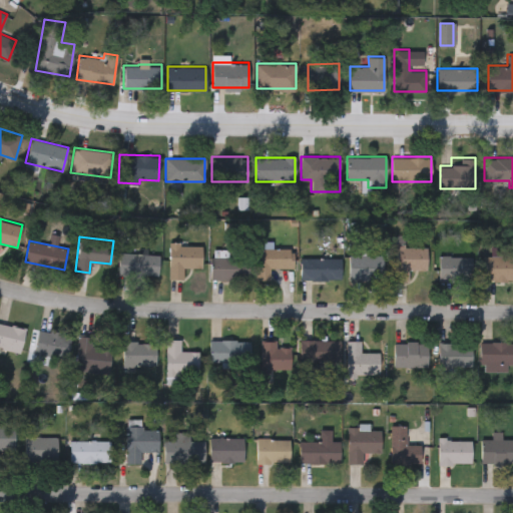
[(182,279),(169,279),(169,244),(201,244),(201,267),(182,267),(182,279)]
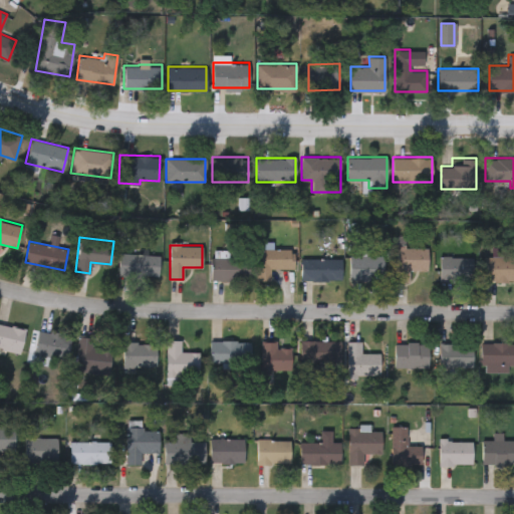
[(409,270),(409,281),(395,280),(395,247),(429,247),(429,270),(409,270)]
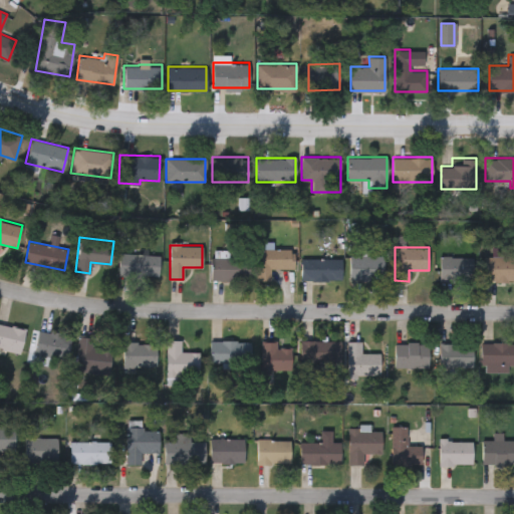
[(259,248),(293,248),(293,268),(259,268),(259,248)]
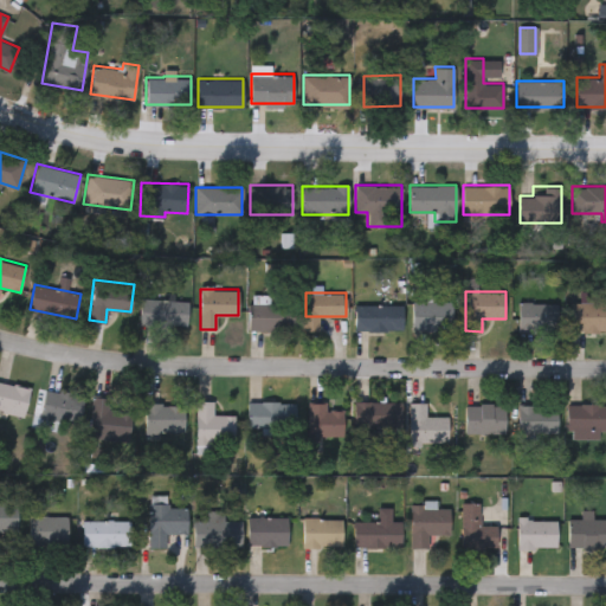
[(187,300),(186,326),(140,324),(140,298),(187,300)]
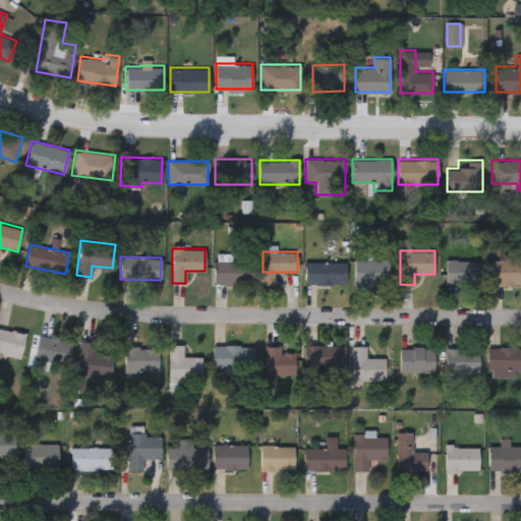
[(354,258),(389,258),(389,283),(354,283),(354,258)]
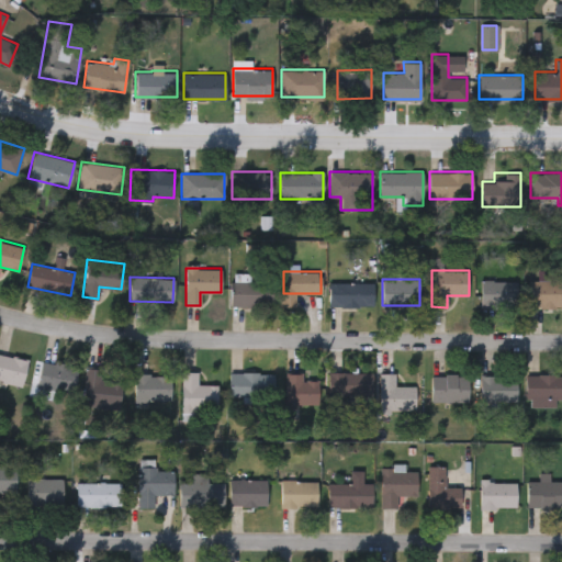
[(516,280),(516,305),(481,305),(481,280),(516,280)]
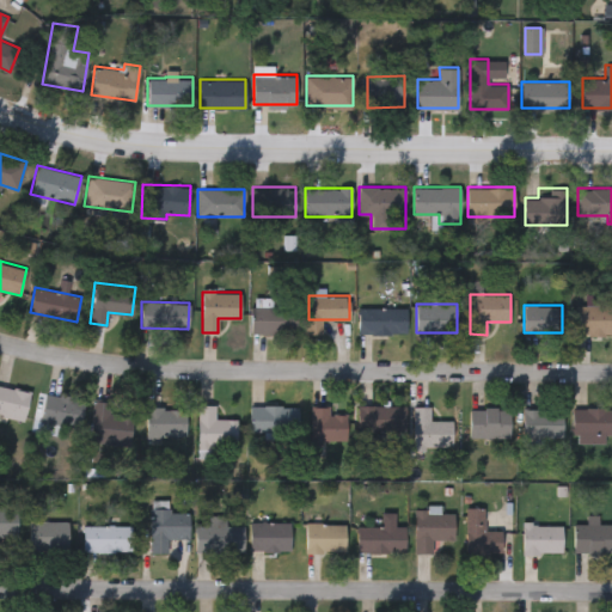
[(611,305),(611,334),(576,334),(576,305),(611,305)]
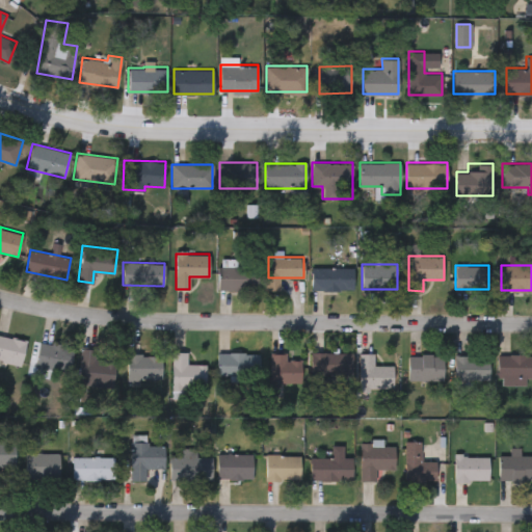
[(218,290),(218,266),(260,266),(260,290),(218,290)]
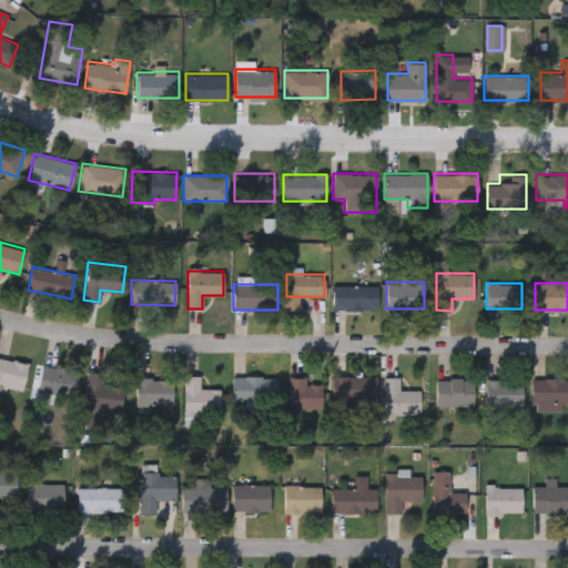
[(377,285),(377,310),(333,310),(333,285),(377,285)]
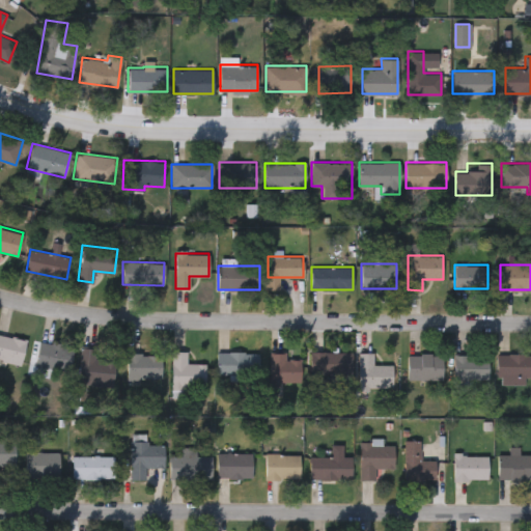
[(0,333),(26,340),(20,364),(0,359),(0,333)]
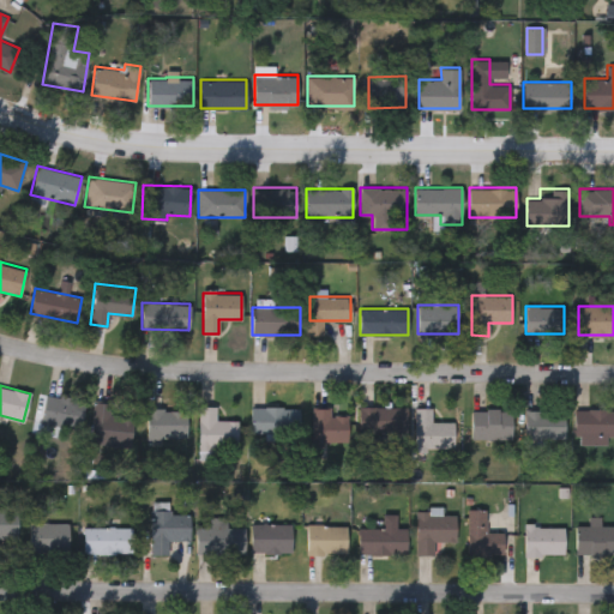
[(85,399),(80,431),(41,425),(44,393),(85,399)]
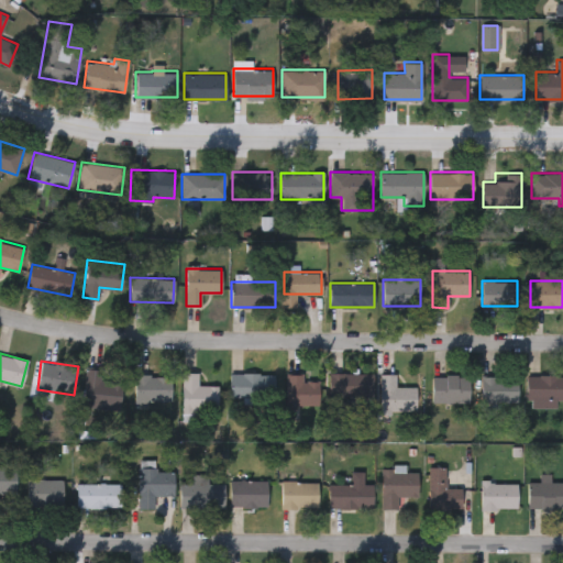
[(122,382),(120,408),(83,406),(85,366),(102,367),(101,381),(122,382)]
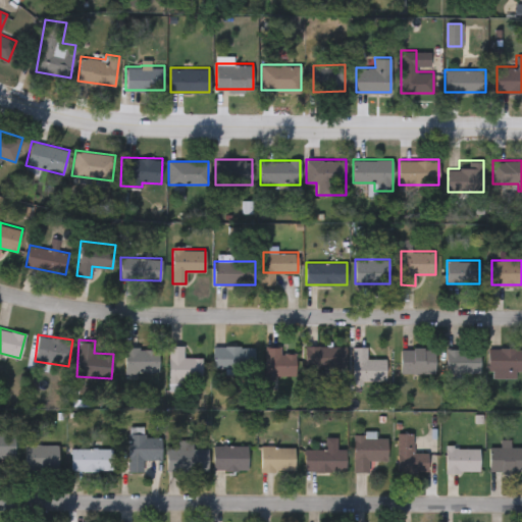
[(184,345),(184,356),(202,356),(202,378),(185,378),(185,387),(169,387),(169,345),(184,345)]
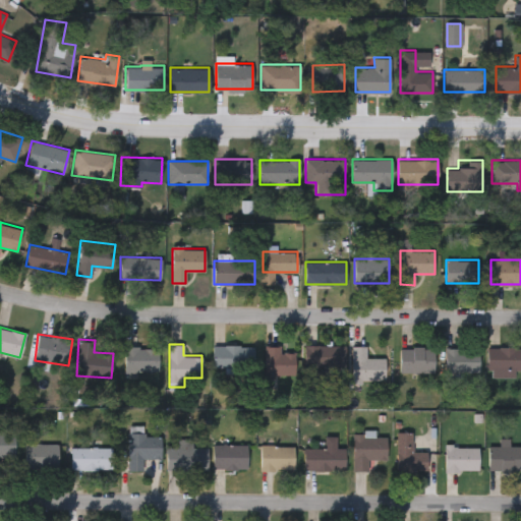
[(345,344),(345,366),(304,366),(304,344),(345,344)]
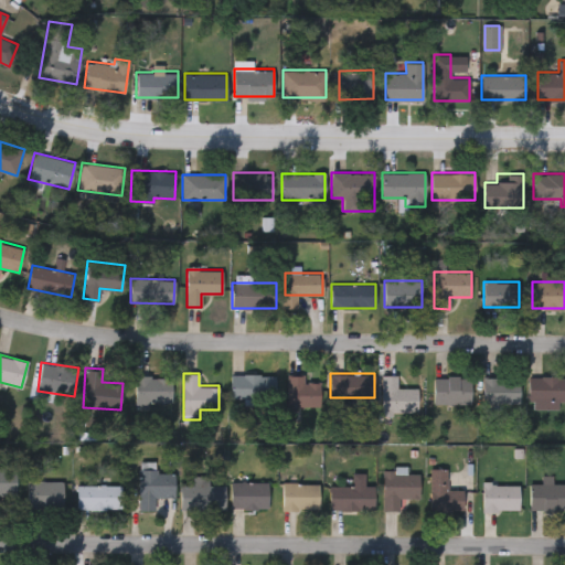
[(231,374),(276,374),(276,398),(231,398),(231,374)]
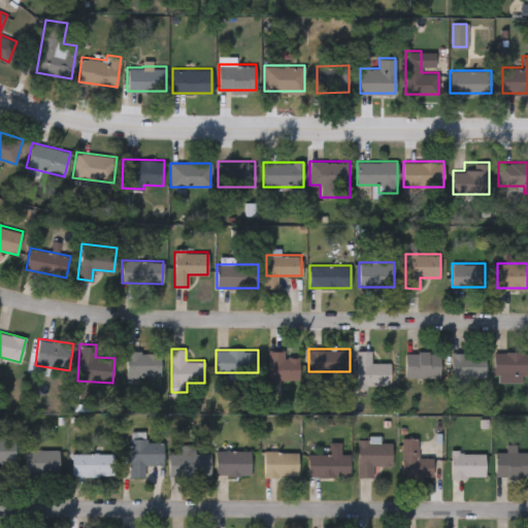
[(287,350),(287,356),(299,356),(299,380),(268,380),(268,350),(287,350)]
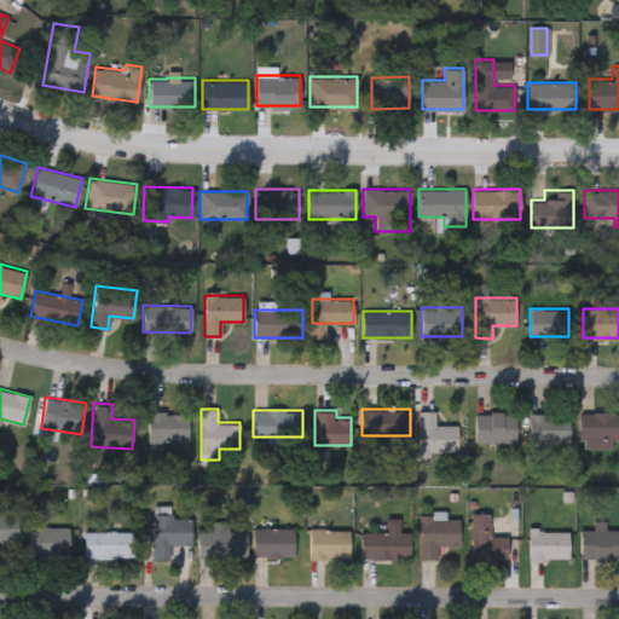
[(434,424),(457,424),(457,453),(417,453),(417,410),(434,410),(434,424)]
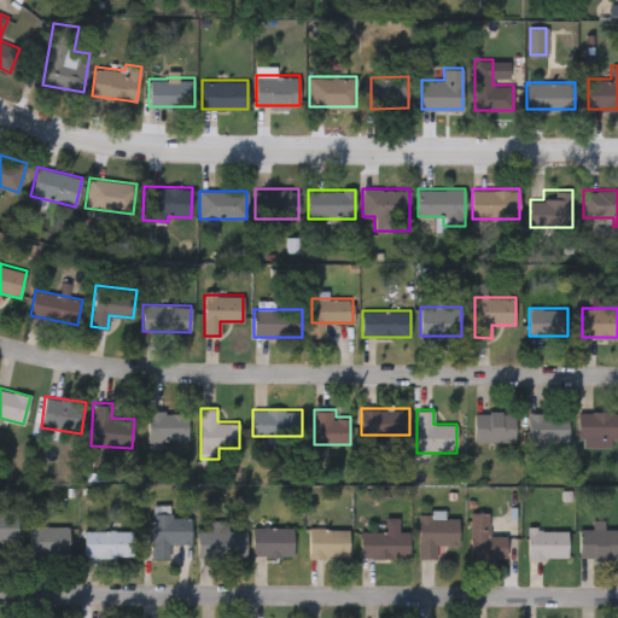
[(149,441),(149,410),(188,410),(188,441),(149,441)]
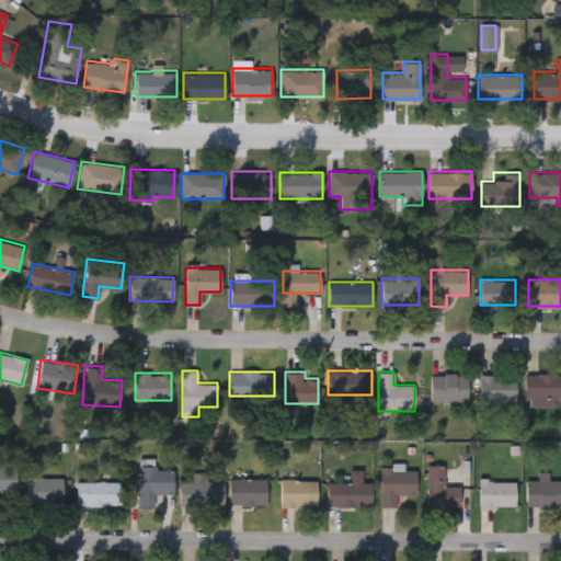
[(430,400),(430,374),(468,374),(468,400),(430,400)]
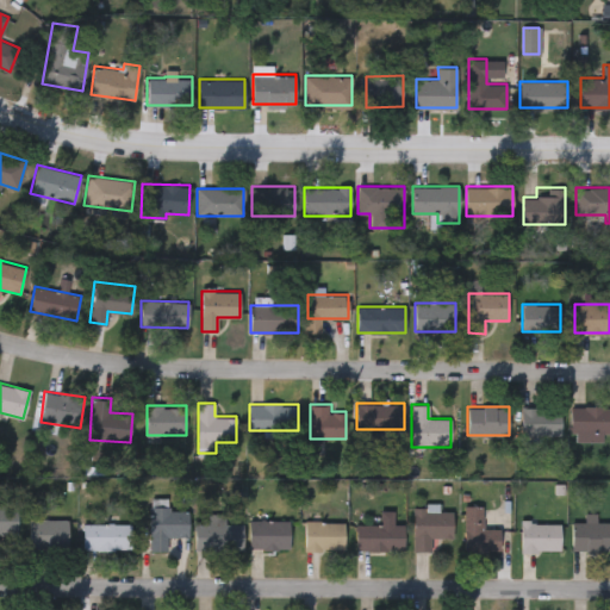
[(560,435),(521,435),(521,406),(560,406),(560,435)]
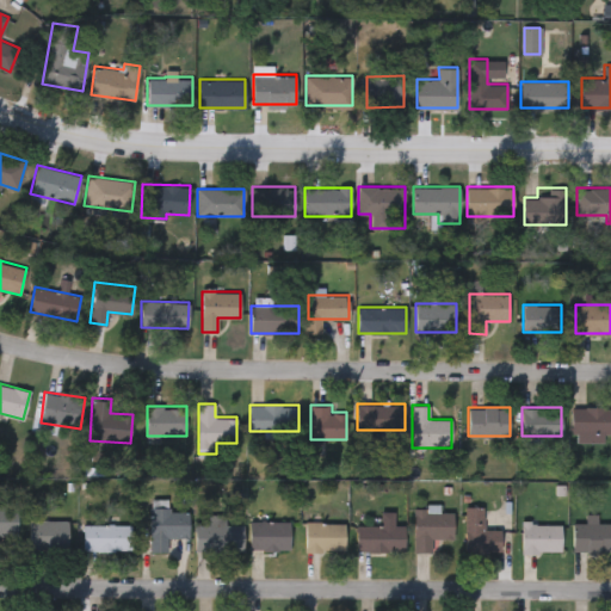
[(610,432),(572,432),(572,407),(610,407),(610,432)]
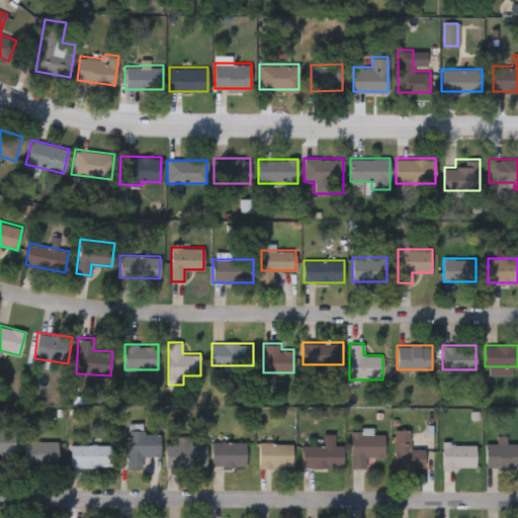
[(0,428),(14,428),(15,454),(0,454),(0,428)]
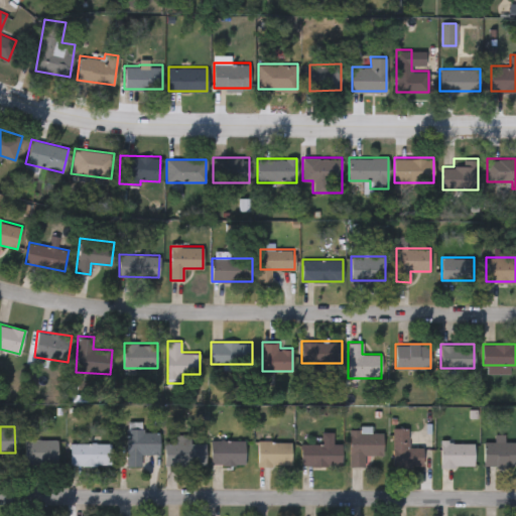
[(392,466),(392,426),(408,426),(408,446),(422,446),(422,466),(392,466)]
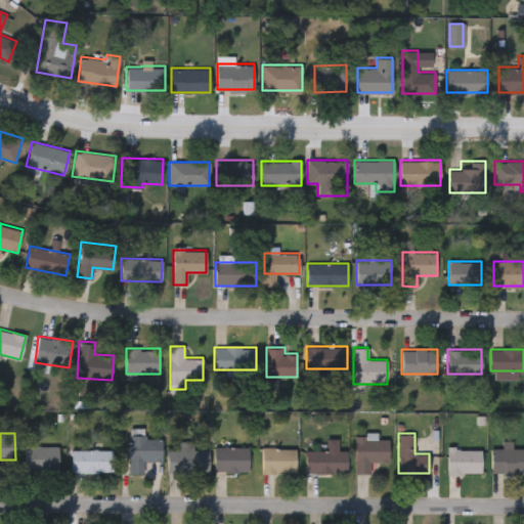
[(162,436),(162,462),(143,461),(143,473),(129,473),(129,435),(162,436)]
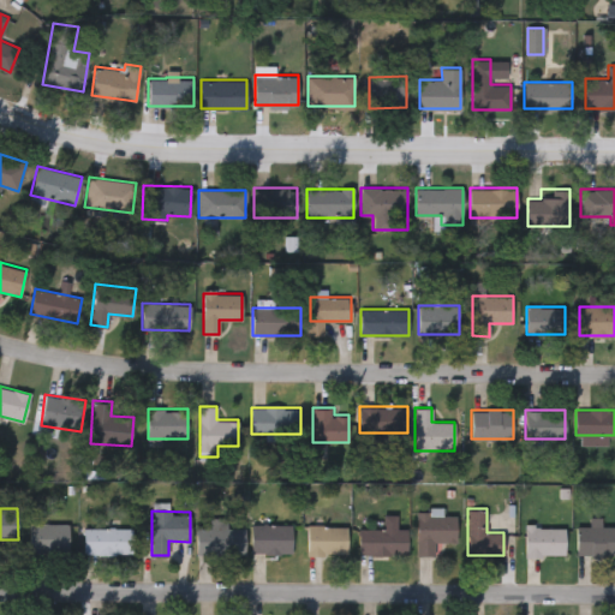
[(434,555),(416,555),(417,513),(457,514),(455,542),(434,541),(434,555)]
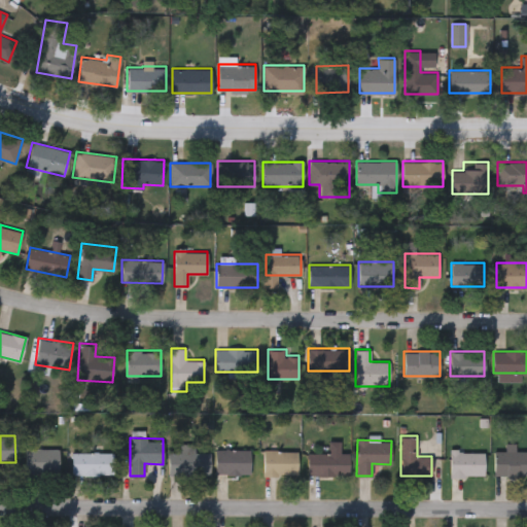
[(328,452),(328,446),(337,446),(337,452),(349,452),(349,475),(308,475),(308,452),(328,452)]
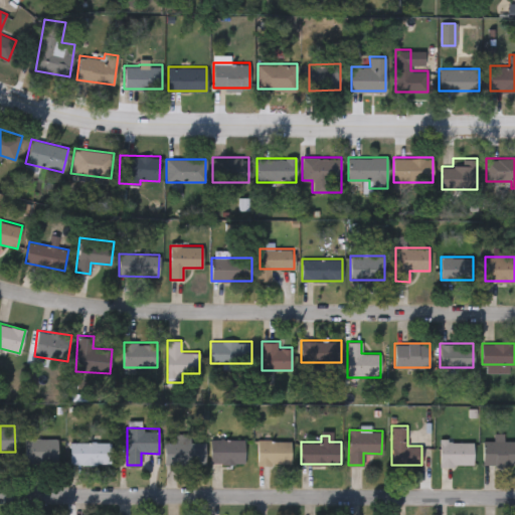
[(165,464),(165,438),(205,438),(205,464),(165,464)]
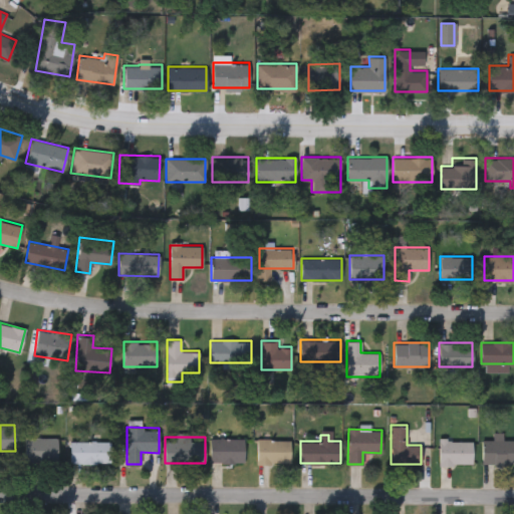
[(57,438),(57,462),(24,462),(24,438),(57,438)]
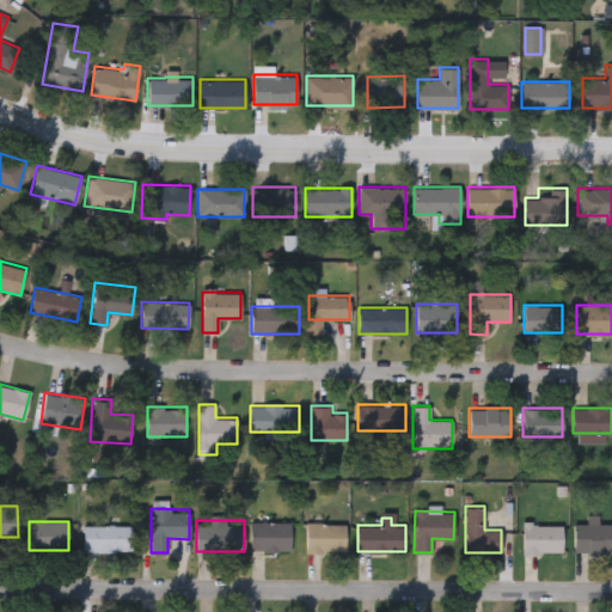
[(291,521),(291,550),(250,550),(250,521),(291,521)]
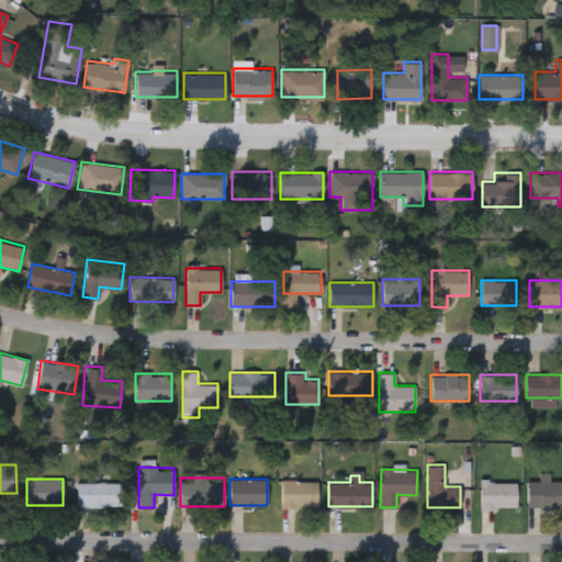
[(561,507),(526,507),(526,480),(561,480),(561,507)]
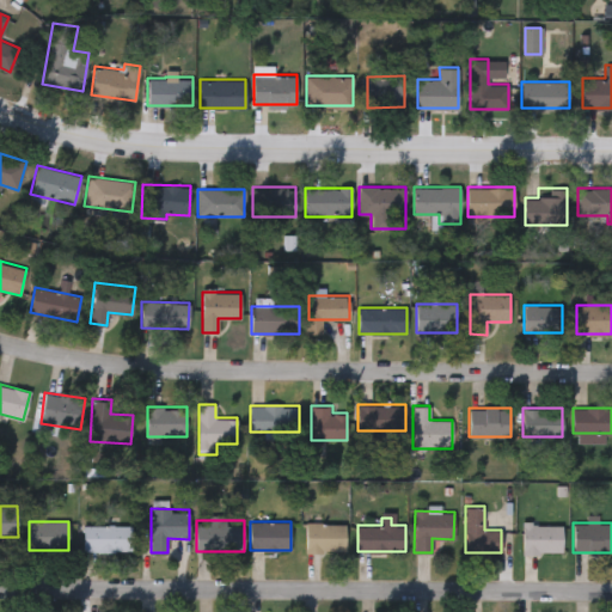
[(346,552),(305,552),(305,524),(346,524),(346,552)]
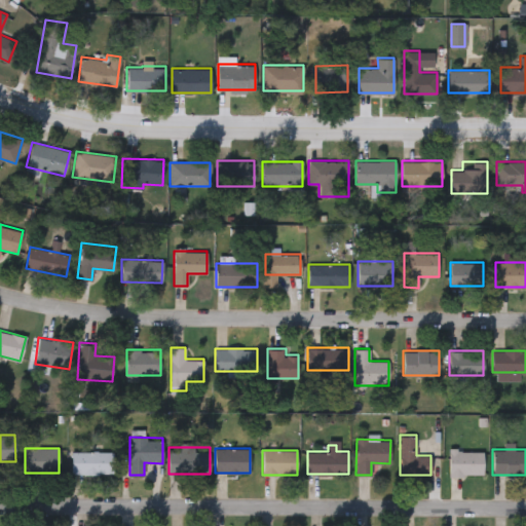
[(449,475),(449,450),(483,450),(483,475),(449,475)]
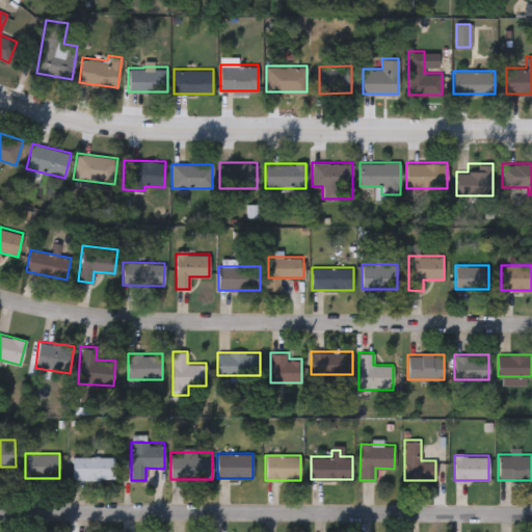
[(114,456),(114,480),(73,480),(73,456),(114,456)]
